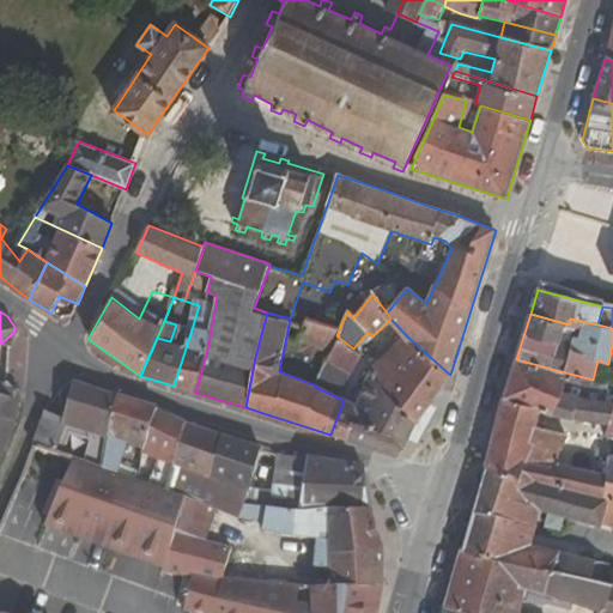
[(339,338),(337,335),(340,327),(305,319),(302,333),(297,341),(332,353),(339,338)]
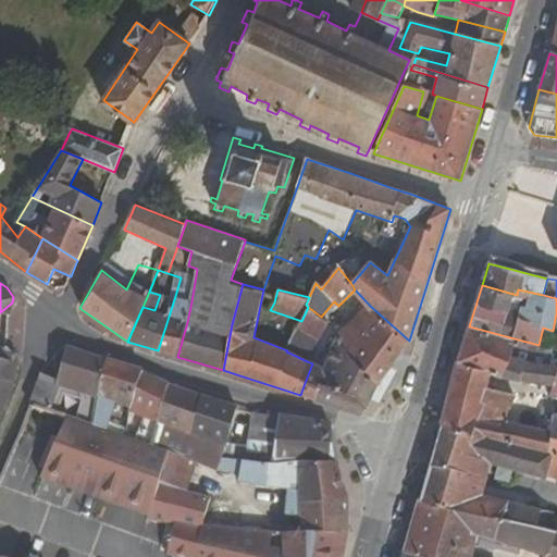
[(187,322),(192,301),(175,296),(158,350),(177,357),(187,322)]
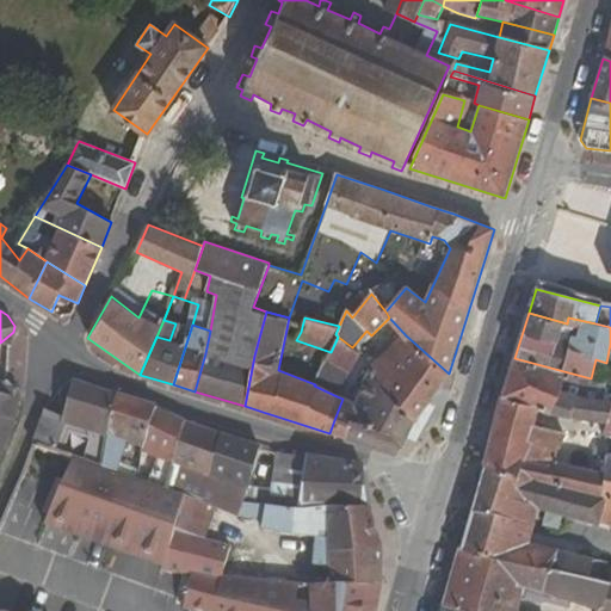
[(431,399),(449,374),(406,335),(378,363),(386,369),(394,360),(431,399)]
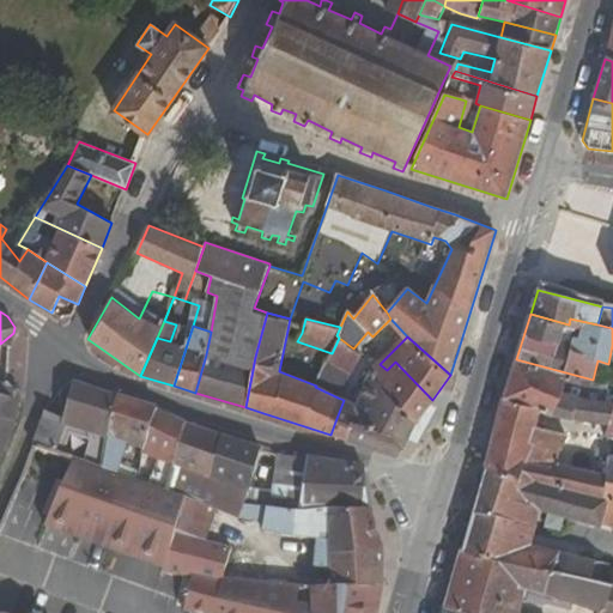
[(332,353),(316,386),(315,387),(338,398),(362,354),(353,349),(339,338),(332,353)]
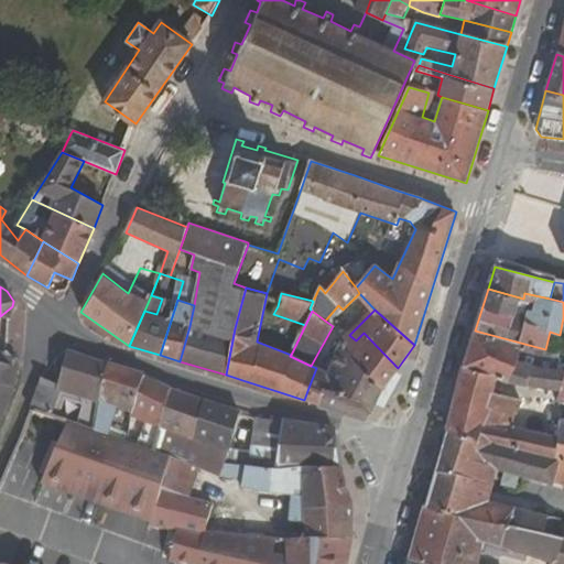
[(563,370),(559,370),(560,354),(545,349),(475,331),(465,368),(498,380),(563,398),(563,370)]
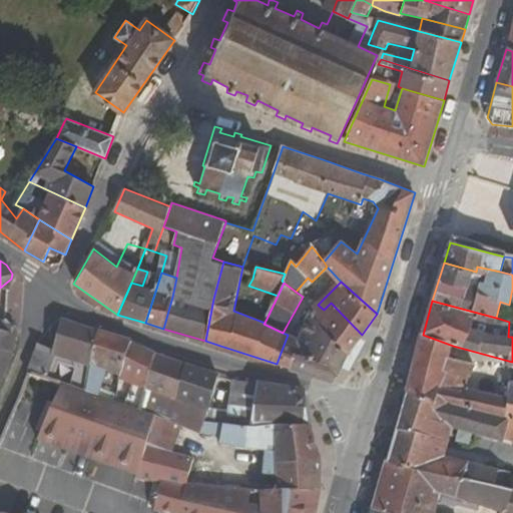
[(309,314),(299,340),(288,335),(281,353),(294,357),(296,353),(312,358),(312,356),(340,369),(349,352),(362,335),(331,303),(324,310),(318,305),(309,314)]
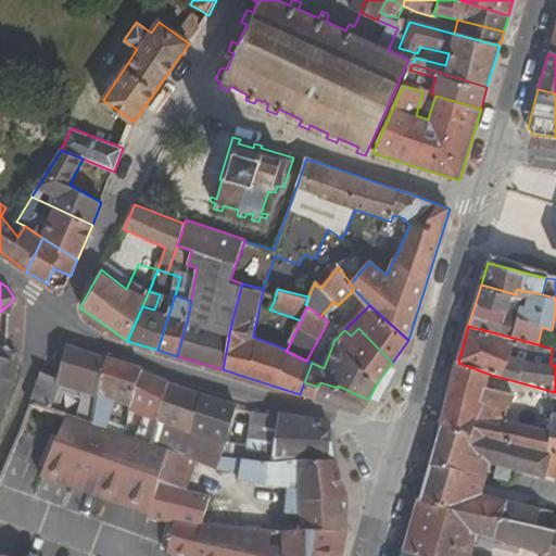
[(51,413),(59,388),(97,400),(106,361),(66,349),(55,381),(40,376),(28,405),(51,413)]
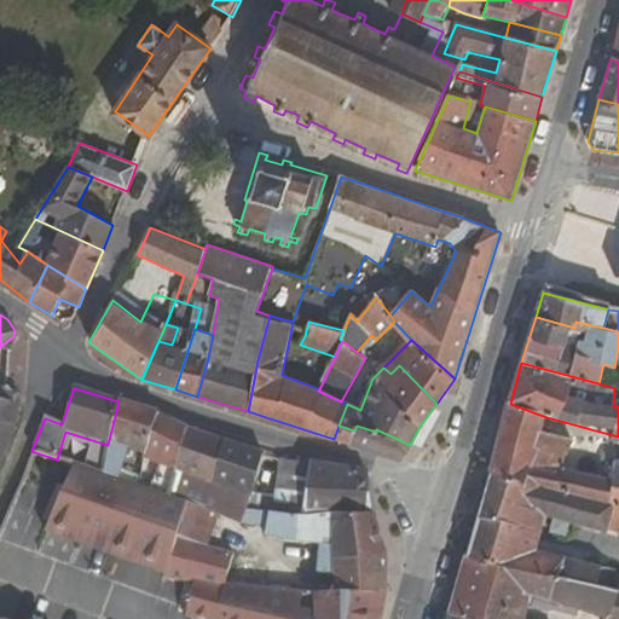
[(0,466),(21,421),(18,405),(1,401),(0,400),(0,466)]
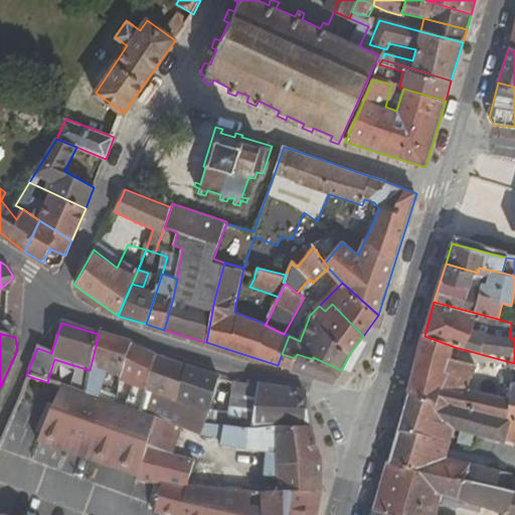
[(131,345),(131,342),(99,334),(90,370),(87,394),(98,399),(106,374),(121,379),(131,345)]
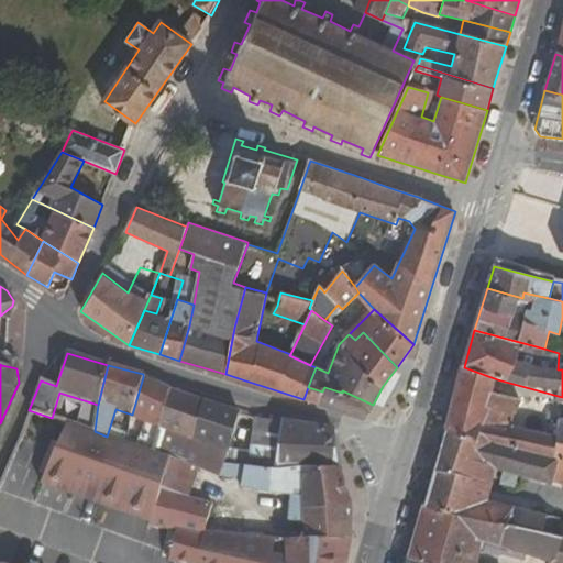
[(493,393),(497,379),(464,367),(445,429),(554,457),(556,435),(510,426),(520,400),(493,393)]
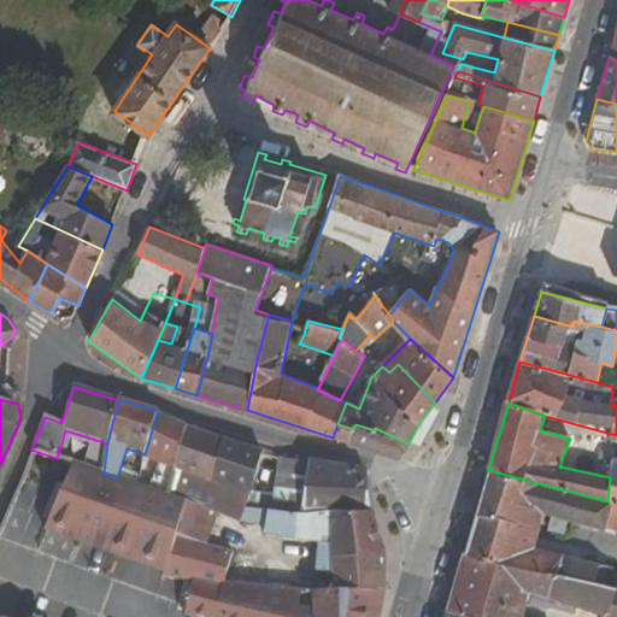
[(144,458),(176,469),(188,428),(157,413),(145,454),(144,458)]
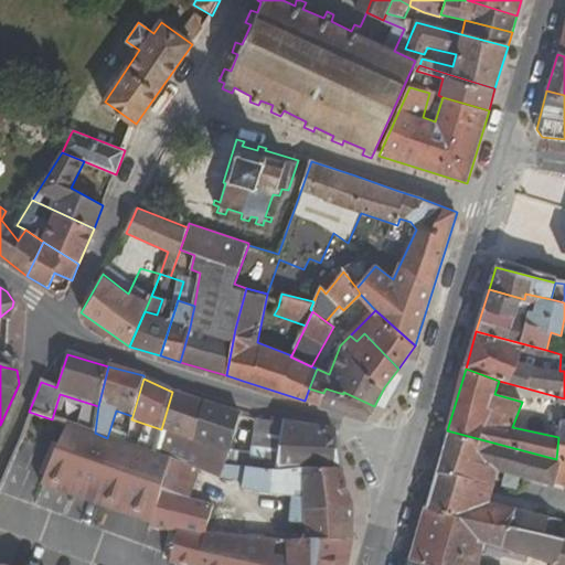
[(323,393),(309,388),(305,401),(366,422),(374,406),(343,392),(343,394),(326,388),(323,393)]
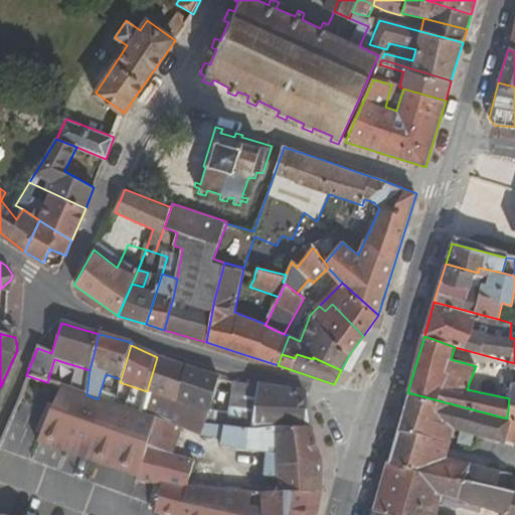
[(147,391),(176,400),(185,366),(157,357),(147,391)]
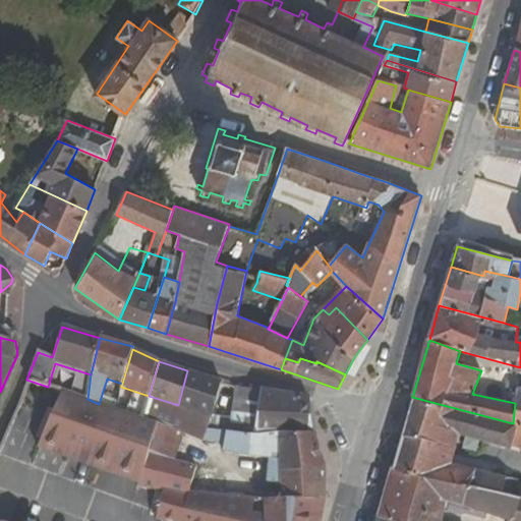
[(220,382),(187,370),(178,405),(212,415),(220,382)]
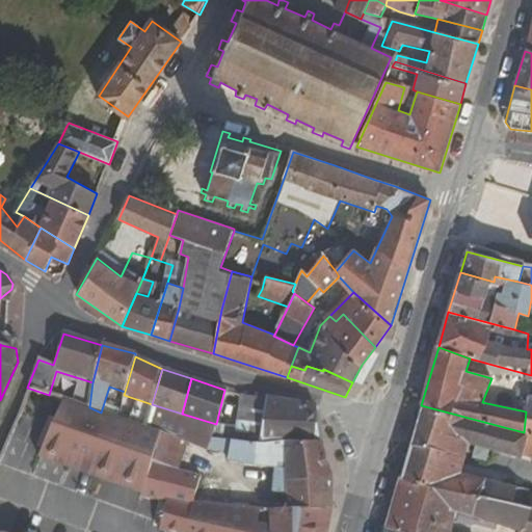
[(3,450),(37,462),(63,400),(49,395),(27,388),(3,450)]
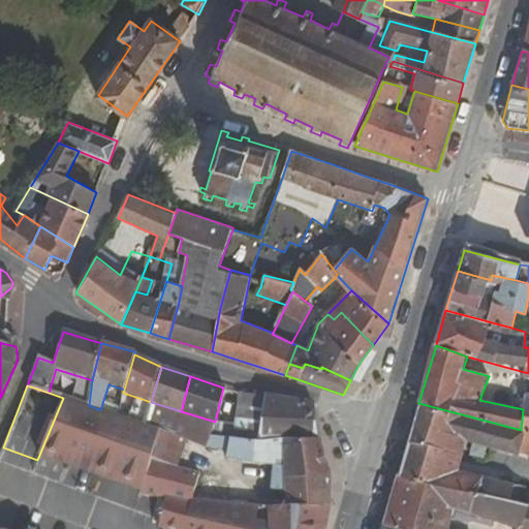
[(215,422),(212,437),(260,443),(318,441),(315,404),(239,393),(235,425),(215,422)]
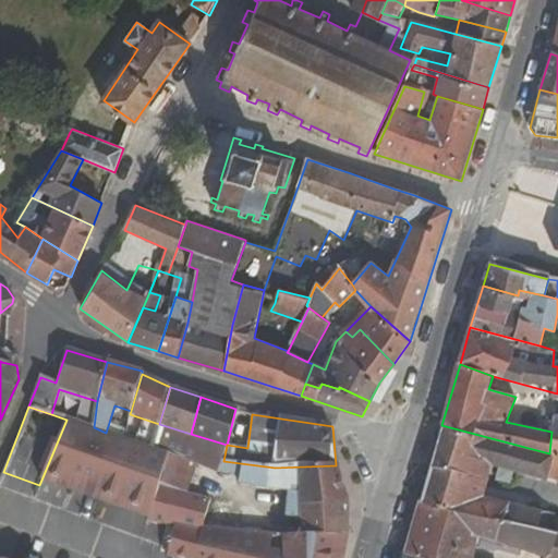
[(94,427),(67,420),(39,485),(149,524),(159,488),(168,456),(152,449),(122,438),(106,433),(94,427)]
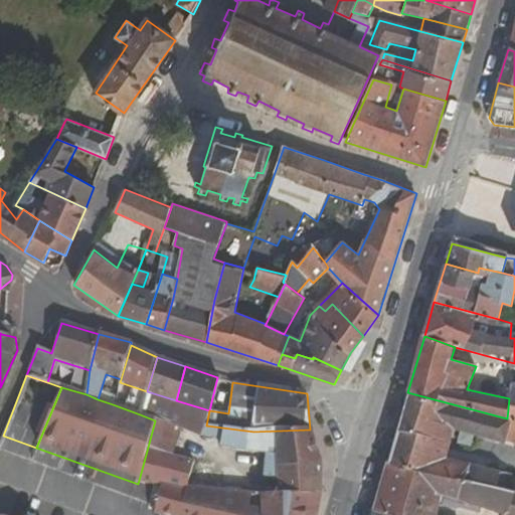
[(514,388),(511,387),(509,398),(507,418),(407,392),(397,430),(451,441),(454,430),(504,444),(505,442),(514,444),(514,388)]
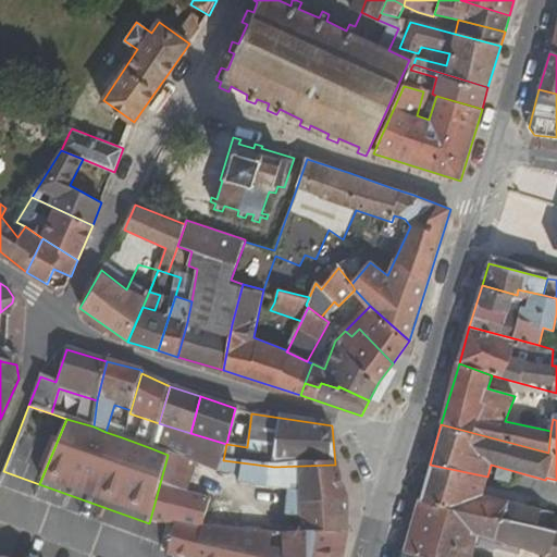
[(195,465),(218,473),(239,477),(238,484),(287,493),(285,517),(300,519),(299,535),(347,537),(349,505),(335,465),(274,467),(223,460),(226,444),(190,433),(159,423),(151,448),(168,455),(159,487),(186,494),(195,465)]
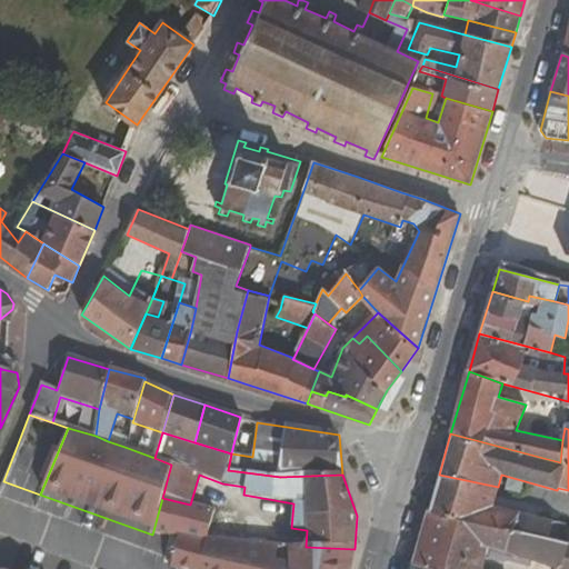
[(439,475),(433,491),(493,505),(498,487),(439,475)]
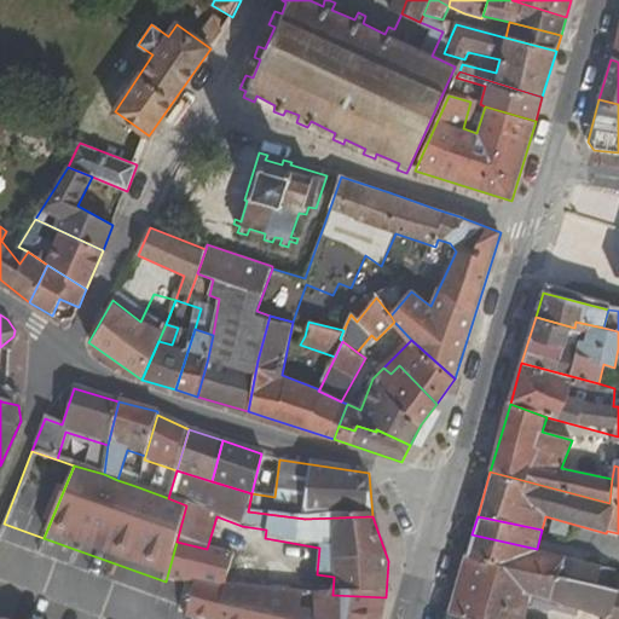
[(597,586),(602,567),(537,551),(537,549),(472,534),(466,555),(597,586)]
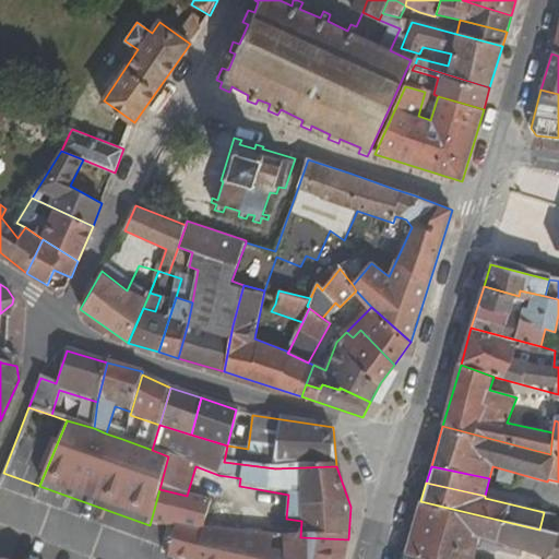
[(159,489),(150,525),(174,530),(167,558),(344,558),(348,539),(300,537),(287,537),(283,537),(281,552),(269,551),(271,536),(238,533),(202,528),(211,500),(206,495),(204,499),(187,496),(159,489)]
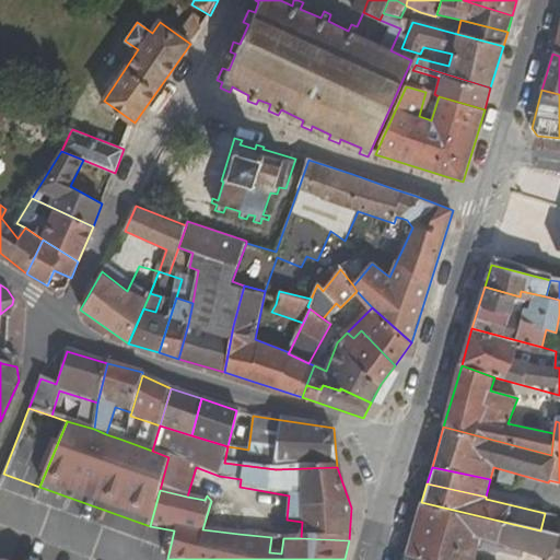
[(238,534),(243,516),(234,501),(207,496),(211,501),(202,529),(238,534)]
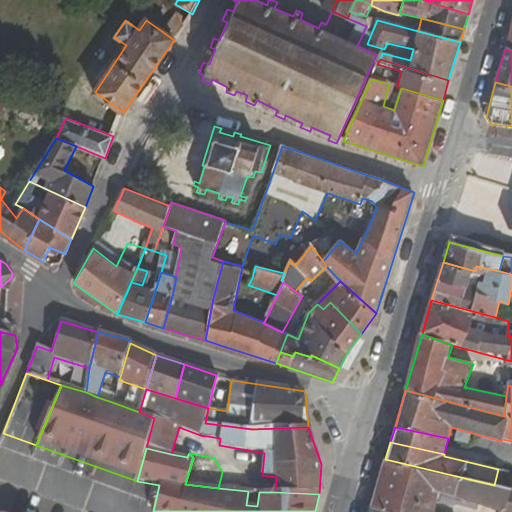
[(511,511),(511,487),(509,488),(494,485),(385,459),(373,503),(411,511),(435,511),(439,491),(500,511),(499,511),(511,511)]
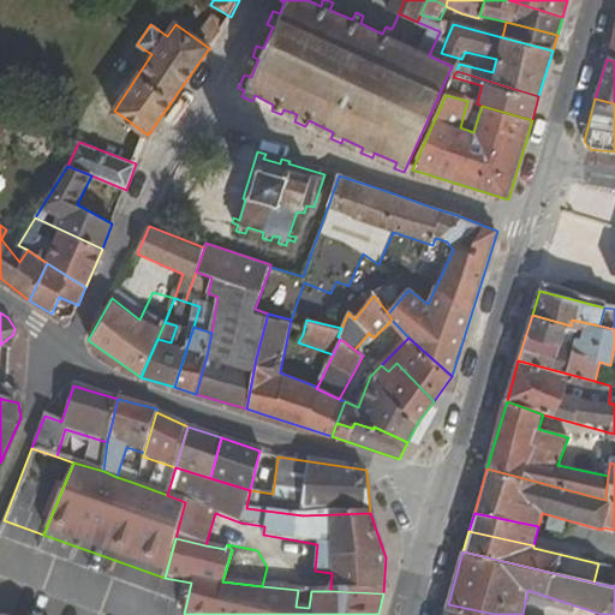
[(443,614),(494,614),(448,604),(443,614)]
